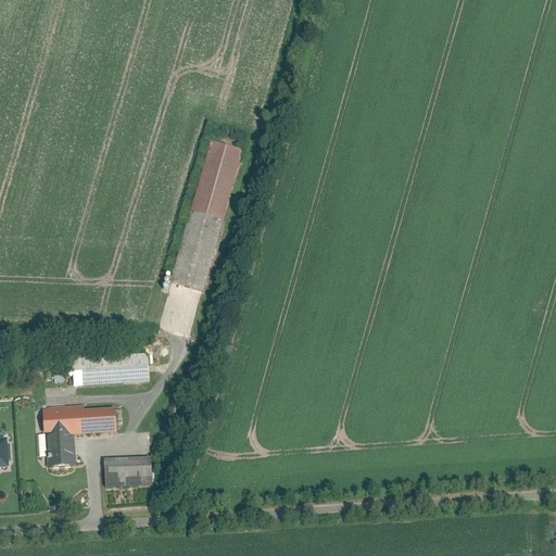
[(242,151),(213,143),(193,213),(223,220),(242,151)]
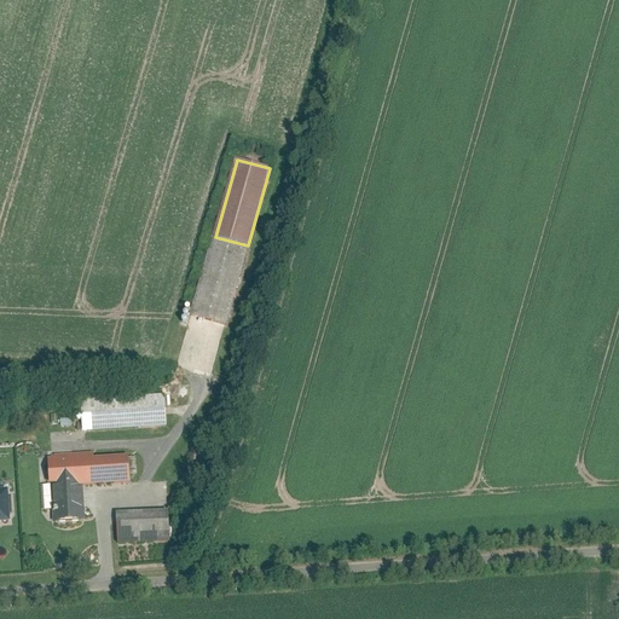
[(165,394),(81,398),(82,432),(166,428),(165,394)]
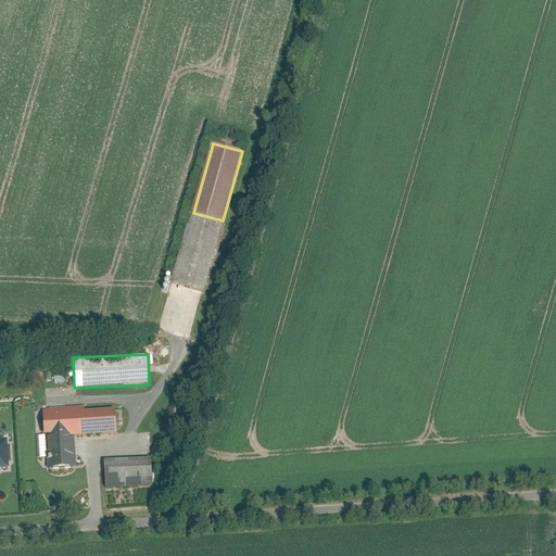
[(39,411),(40,436),(46,436),(73,433),(114,431),(113,411),(83,412),(83,407),(39,411)]
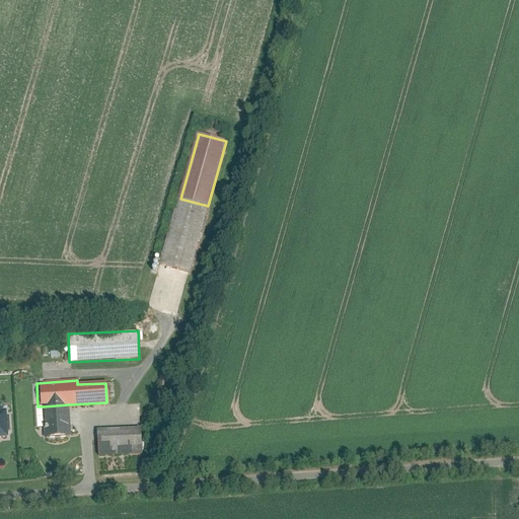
[(8,402),(0,403),(0,411),(4,412),(5,430),(10,429),(8,402)]
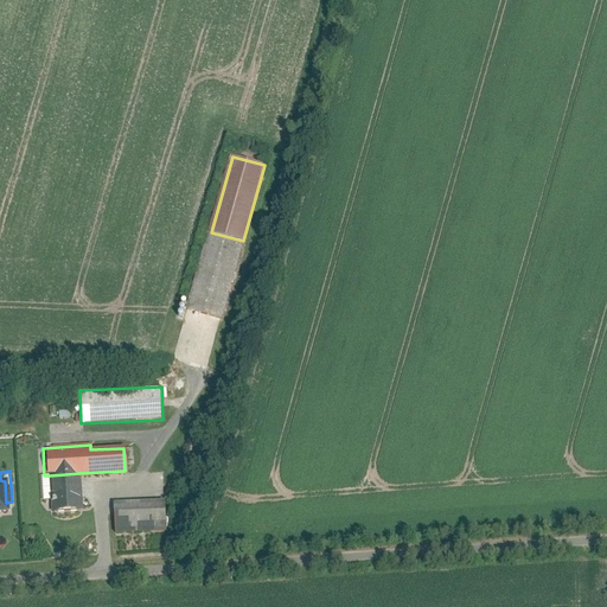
[(80,473),(50,475),(51,512),(82,511),(80,473)]
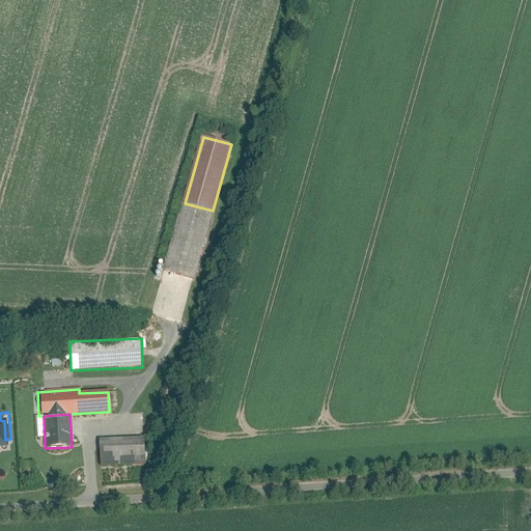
[(144,438),(99,440),(100,468),(145,466),(144,438)]
